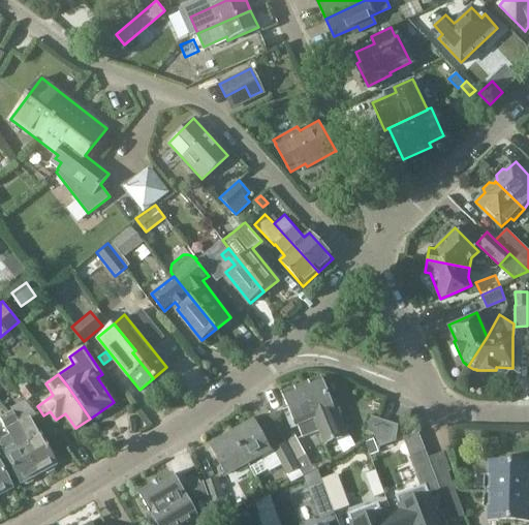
[(319,376),(301,383),(318,429),(324,444),(342,437),(331,409),(333,409),(319,376)]
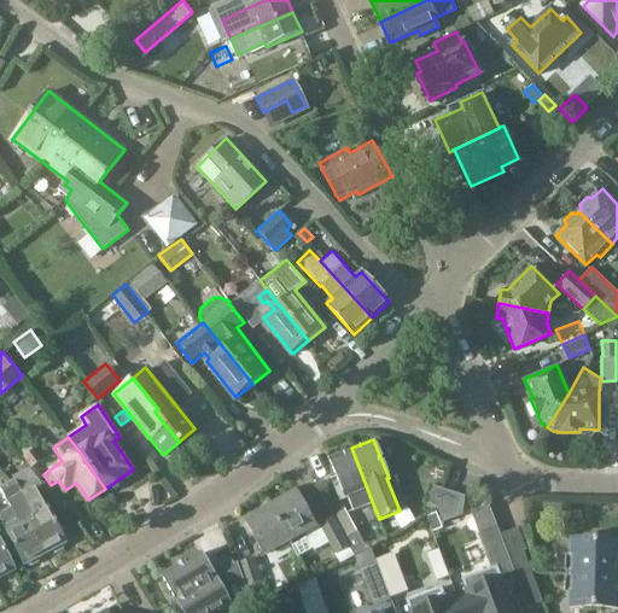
[(328,456),(338,480),(333,482),(339,498),(348,496),(353,508),(372,501),(351,448),(328,456)]
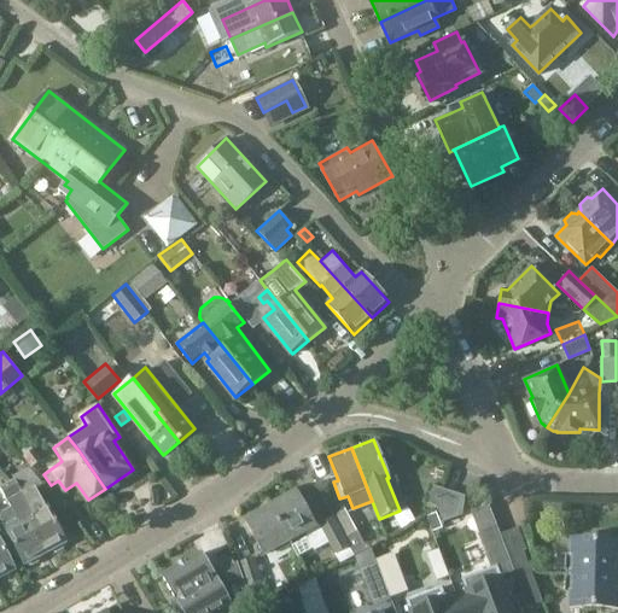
[(40,460),(33,449),(23,455),(30,466),(40,460)]
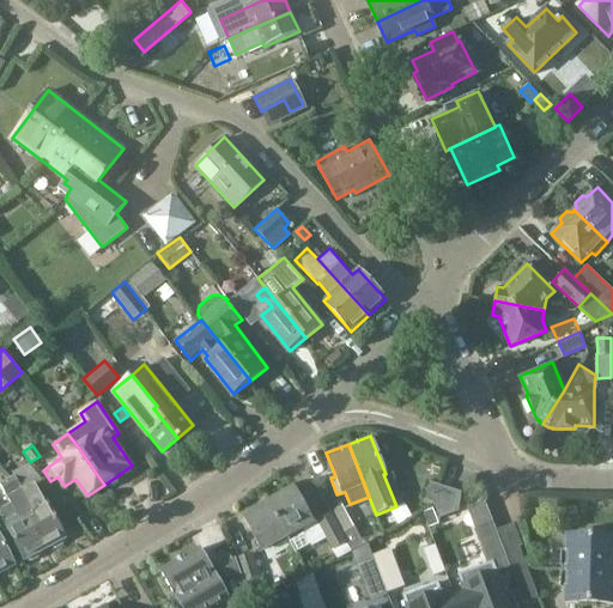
[(22,492),(36,484),(42,480),(28,462),(12,470),(13,474),(19,486),(22,492)]
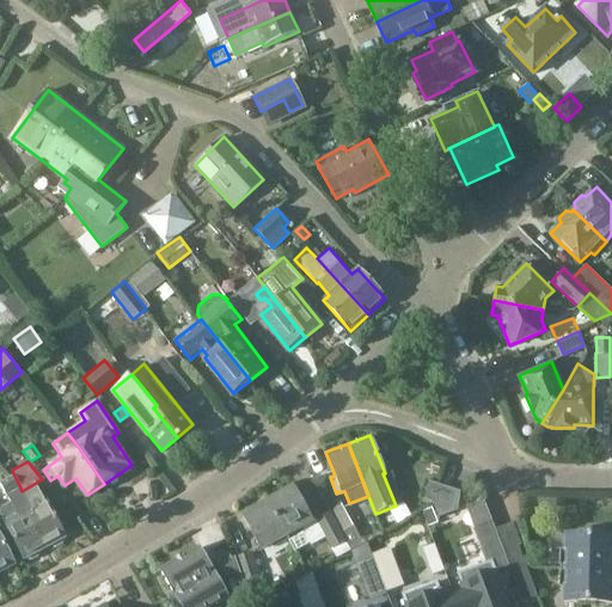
[(0,479),(0,483),(5,492),(19,485),(13,473),(0,479)]
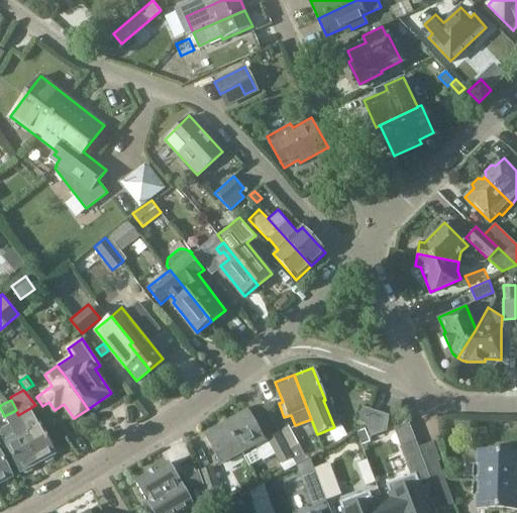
[(30,408),(18,415),(28,432),(22,435),(38,463),(43,459),(46,462),(53,457),(53,454),(56,453),(30,408)]
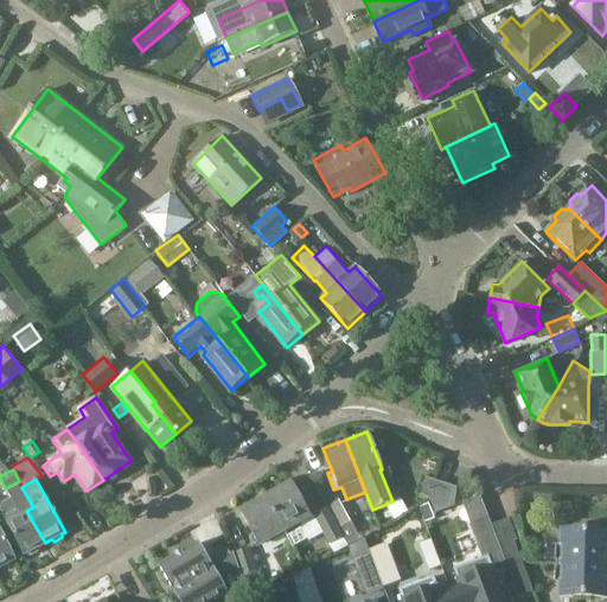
[(434,479),(428,497),(435,511),(453,505),(457,486),(434,479)]
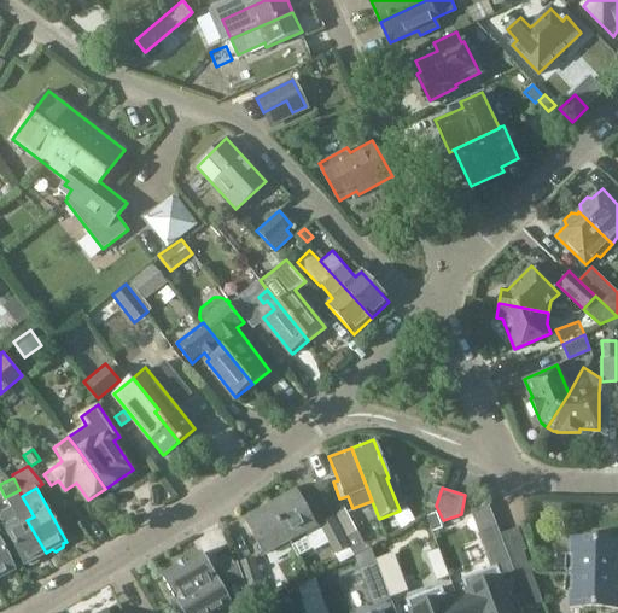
[(296,490),(270,503),(292,543),(307,536),(314,549),(328,542),(334,553),(339,561),(353,554),(343,536),(332,515),(331,515),(315,525),(296,490)]
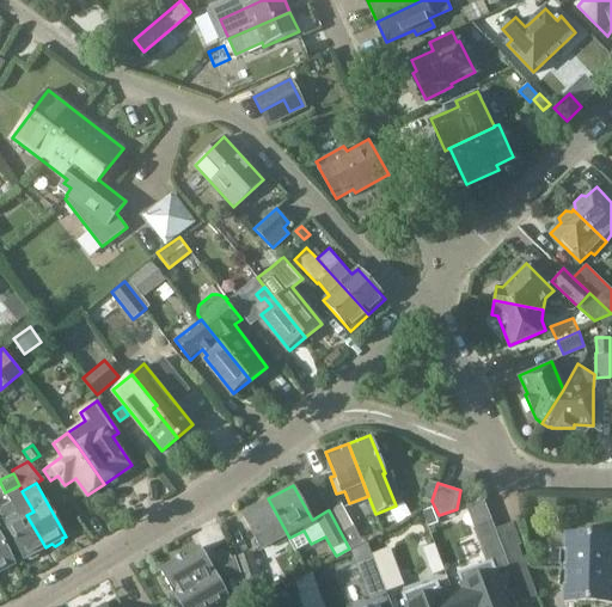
[(6,527),(25,559),(28,558),(30,559),(38,555),(38,552),(46,547),(26,515),(34,512),(22,491),(8,498),(11,502),(1,507),(0,510),(0,513),(7,526),(6,527)]
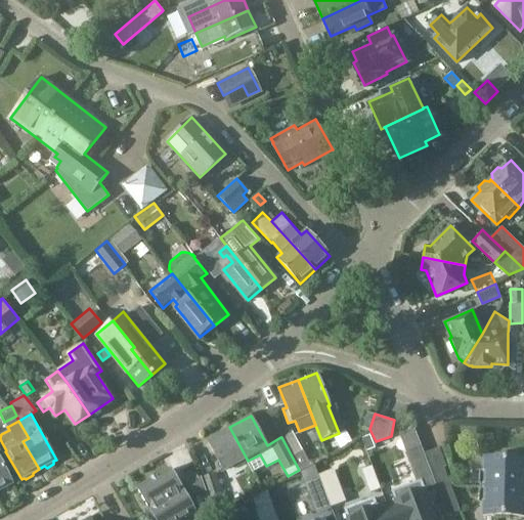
[(224,469),(231,464),(234,469),(248,461),(229,427),(208,439),(224,469)]
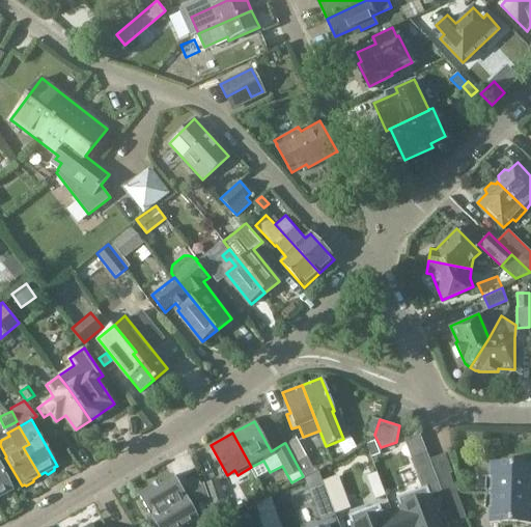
[(296,436),(284,442),(284,443),(285,443),(295,461),(303,476),(314,470),(296,436)]
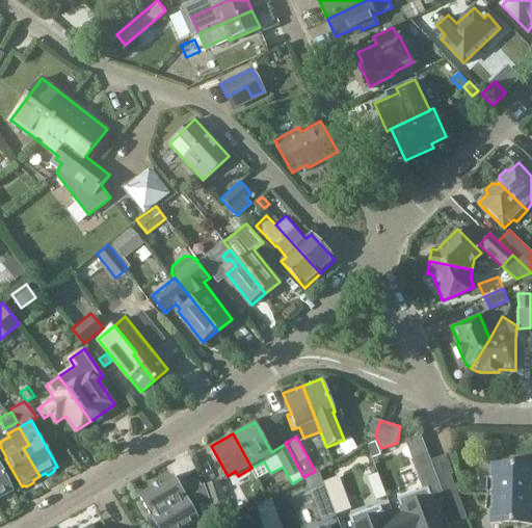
[(430,459),(443,494),(455,490),(450,474),(452,473),(445,454),(430,459)]
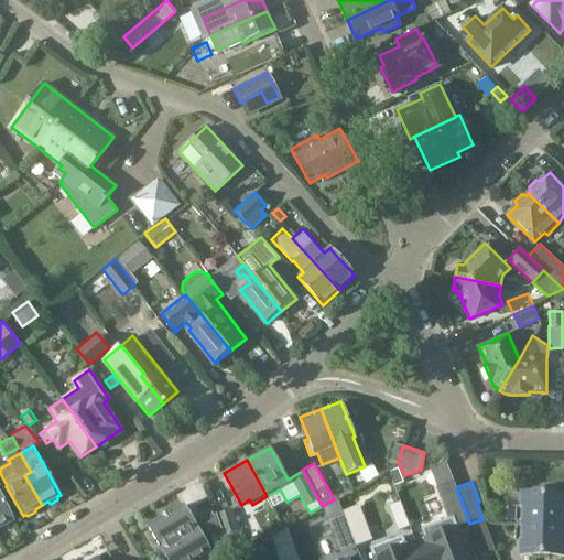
[(563,493),(521,493),(521,507),(516,507),(516,523),(563,524),(563,493)]
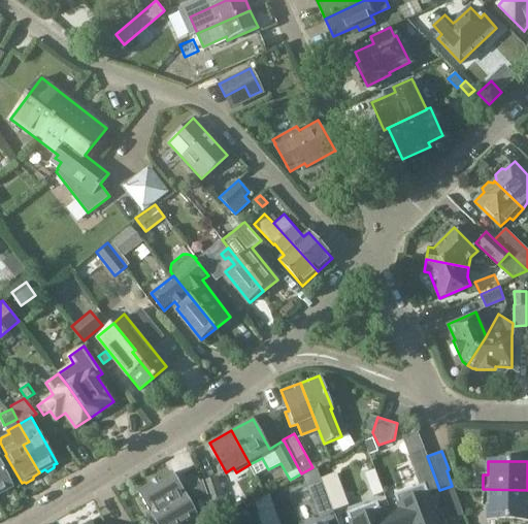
[(0,492),(12,486),(0,463),(0,492)]
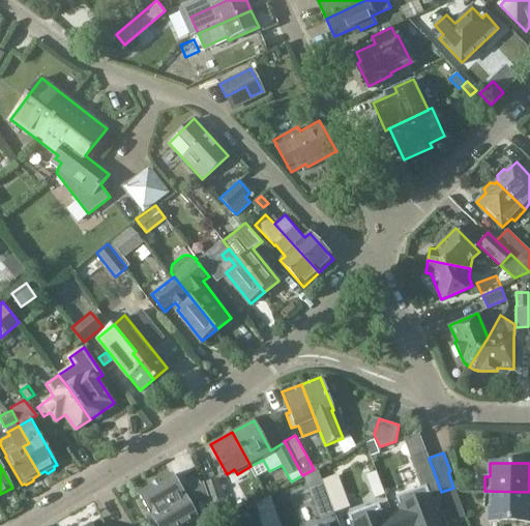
[(172,471),(139,491),(152,516),(148,518),(152,525),(179,525),(176,521),(194,509),(192,506),(208,496),(198,478),(188,485),(193,492),(186,496),(172,471)]
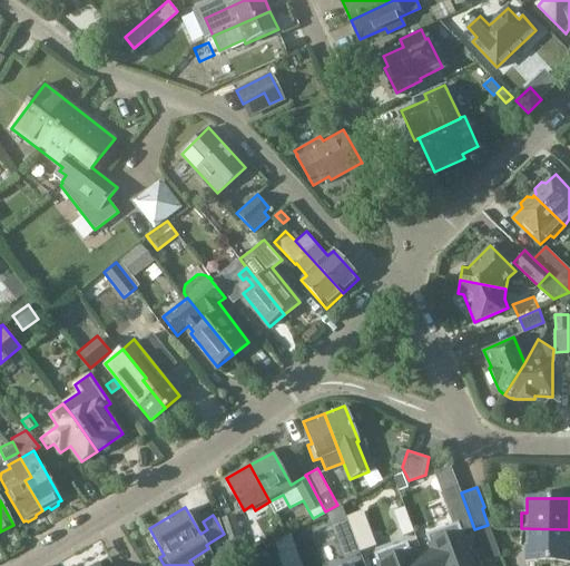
[(235,514),(219,519),(233,560),(237,558),(232,540),(243,537),(235,514)]
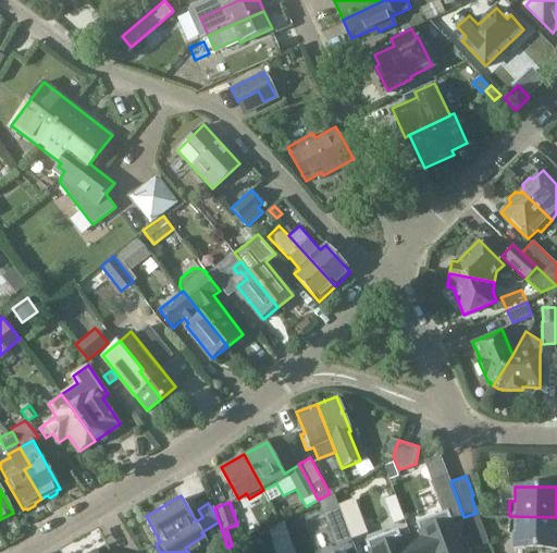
[(425,536),(415,540),(419,552),(467,552),(452,511),(420,521),(425,536)]
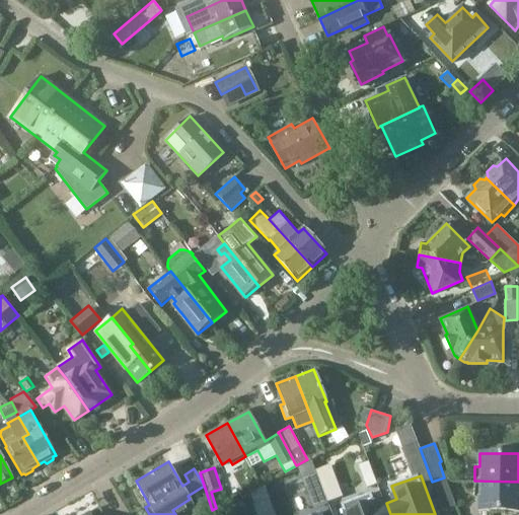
[(372,476),(363,480),(364,486),(374,483),(372,476)]
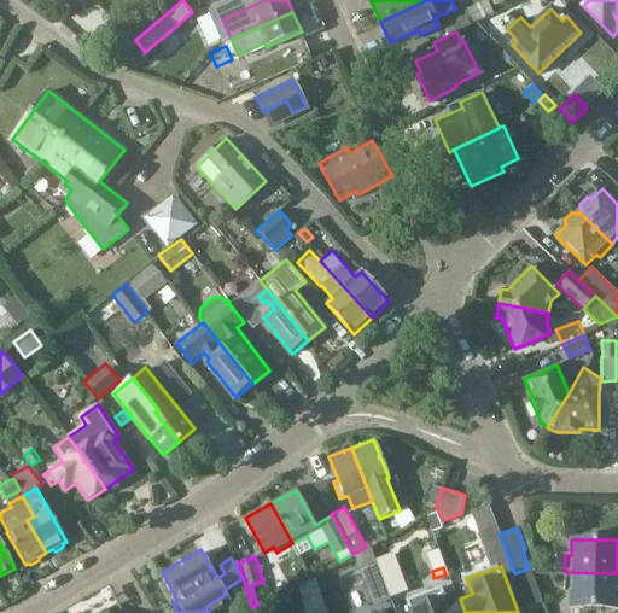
[(529,568),(514,573),(526,606),(541,600),(529,568)]
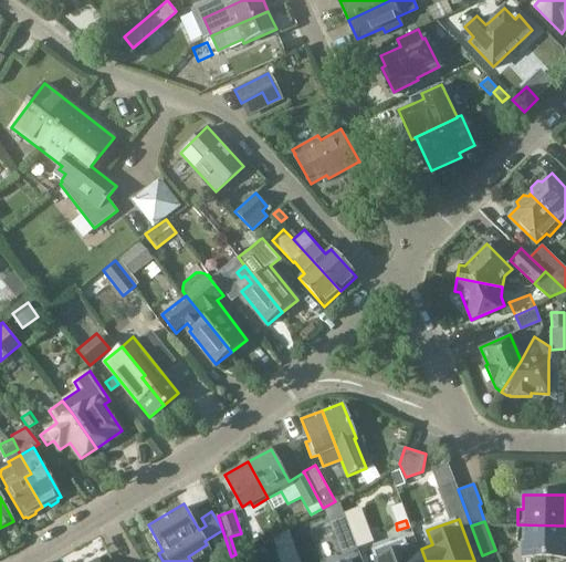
[(353,548),(344,524),(332,529),(341,552),(353,548)]
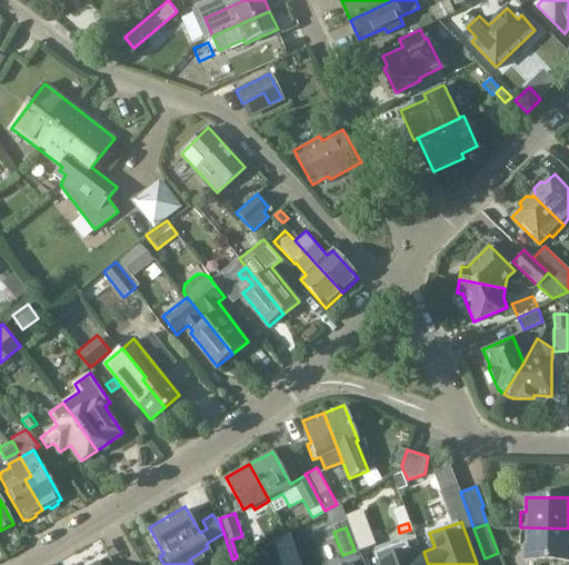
[(568,561),(568,547),(568,528),(520,527),(520,545),(525,545),(525,559),(568,561)]
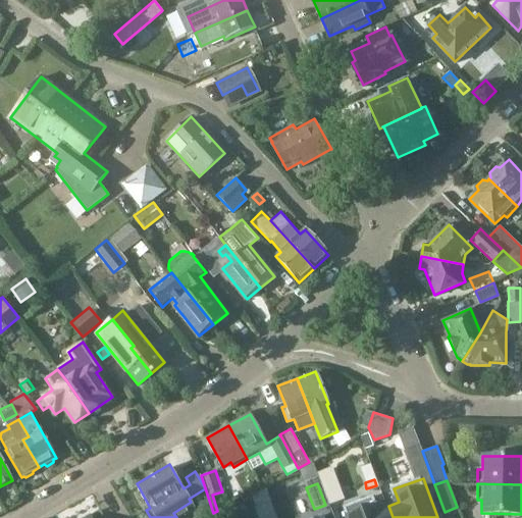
[(328,487),(321,490),(327,505),(333,502),(328,487)]
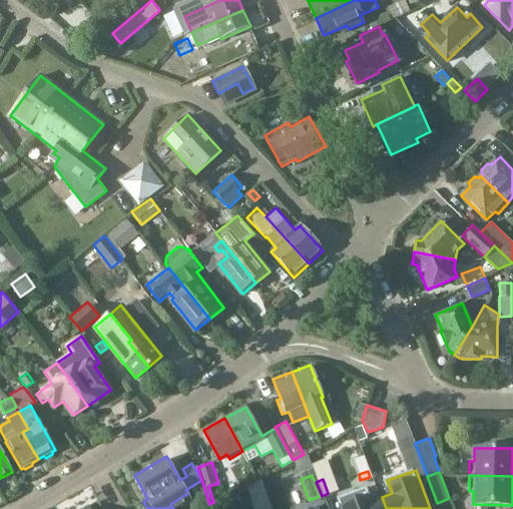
[(339,498),(342,508),(386,508),(382,497),(372,500),(368,487),(339,498)]
